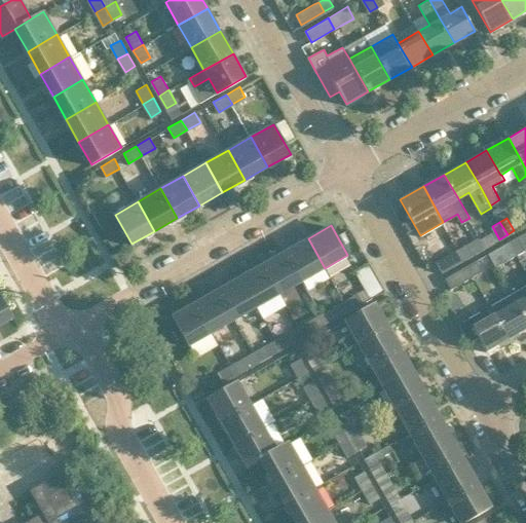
[(525,250),(517,236),(511,240),(518,254),(525,250)]
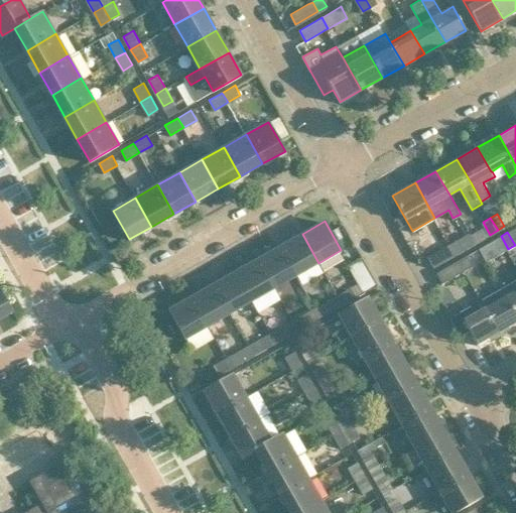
[(302,234),(280,246),(296,275),(318,263),(302,234)]
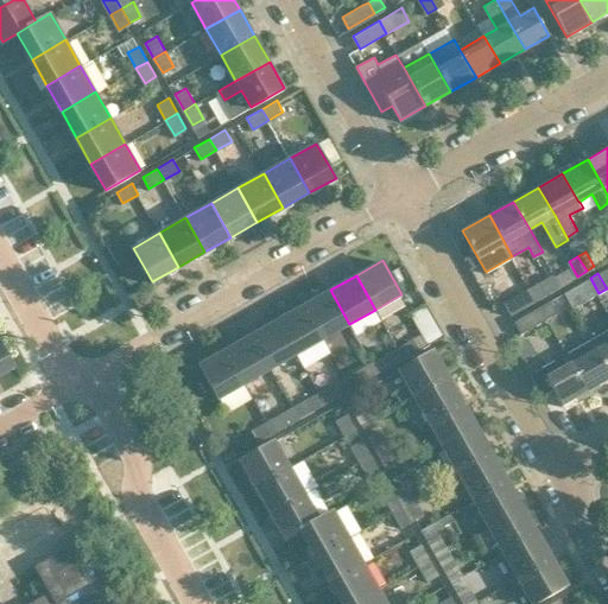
[(590,278),(581,283),(565,291),(574,307),(599,293),(590,278)]
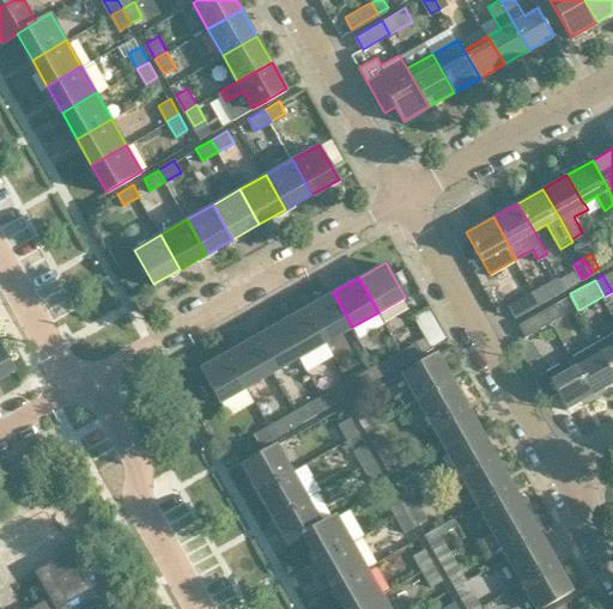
[(545,284),(534,290),(541,302),(552,297),(545,284)]
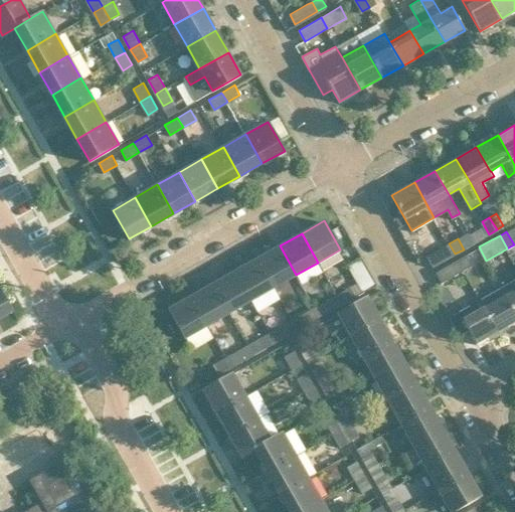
[(449,243),(445,246),(426,256),(433,267),(455,253),(449,243)]
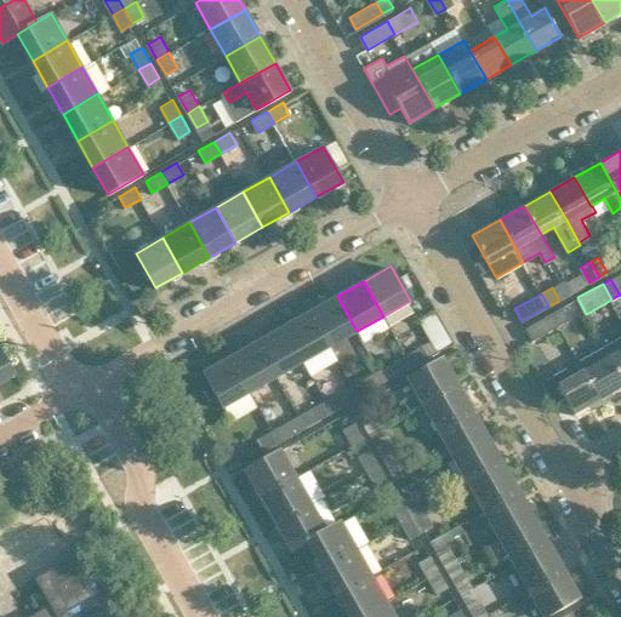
[(337,296),(311,312),(330,347),(357,331),(337,296)]
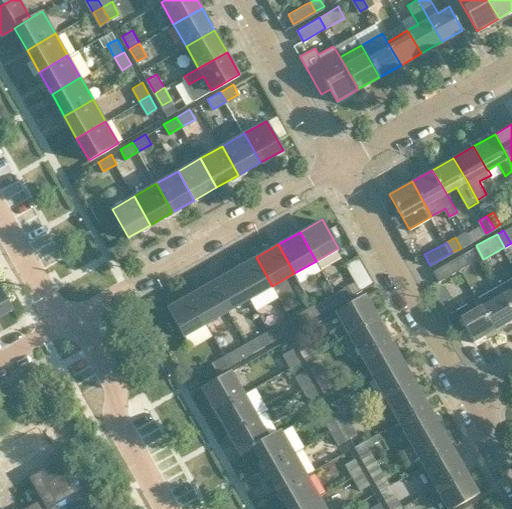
[(464,252),(455,257),(461,268),(470,263),(464,252)]
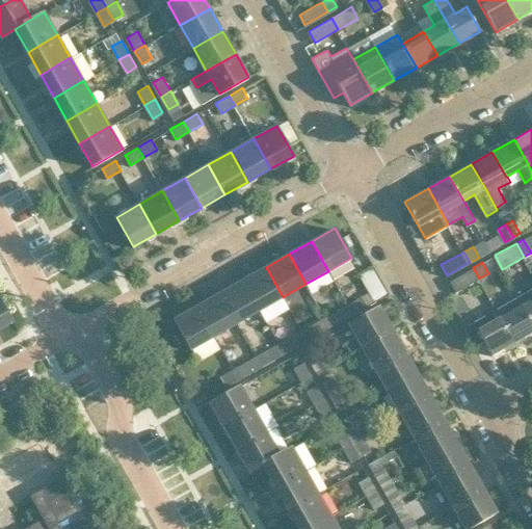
[(266,267),(243,280),(260,310),(283,297),(266,267)]
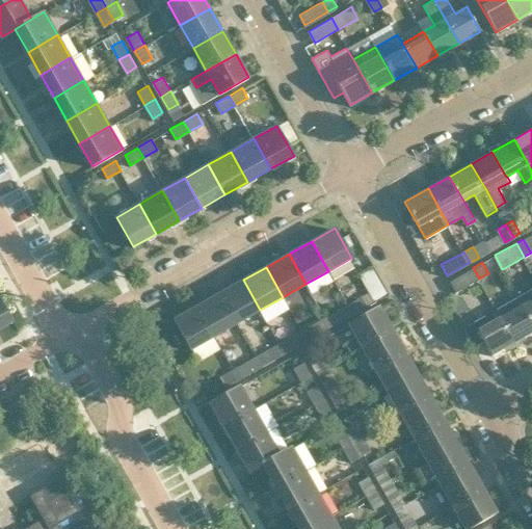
[(456,291),(479,279),(473,267),(450,281),(456,291)]
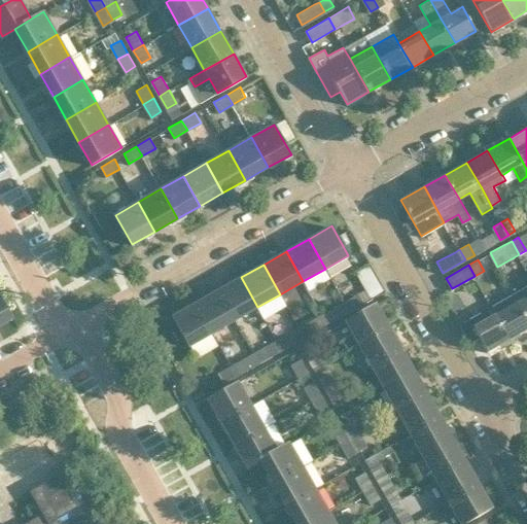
[(218,290),(235,320),(257,307),(241,277),(218,290)]
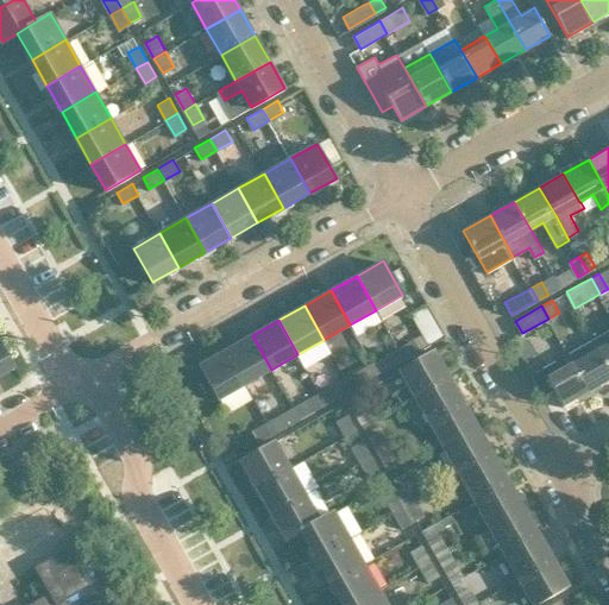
[(608,329),(592,339),(608,367),(608,329)]
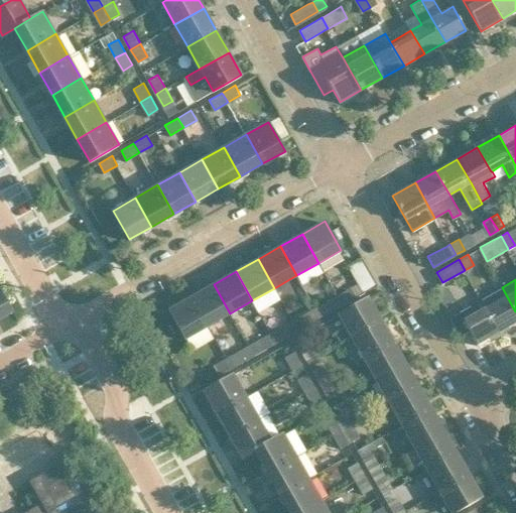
[(337,294),(342,304),(355,296),(364,292),(358,282),(350,287),(337,294)]
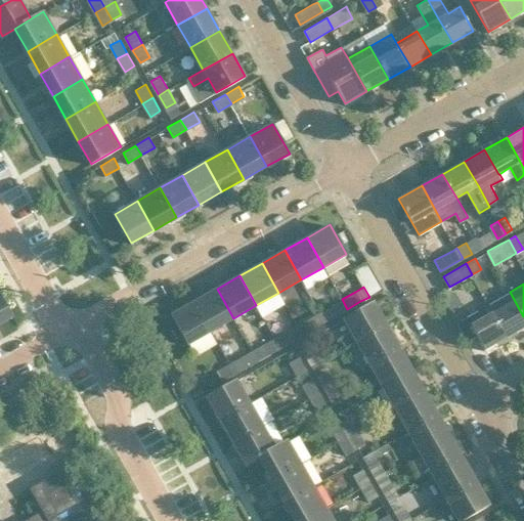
[(217,289),(194,301),(211,331),(233,318),(217,289)]
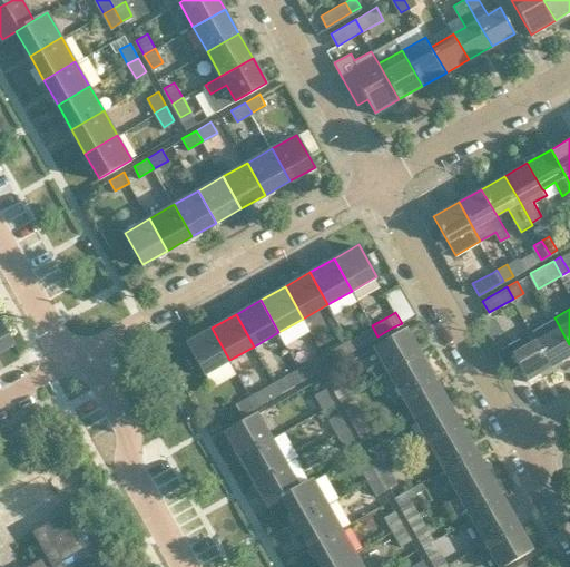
[(532,331),(537,340),(551,365),(569,354),(569,344),(554,318),(532,331)]
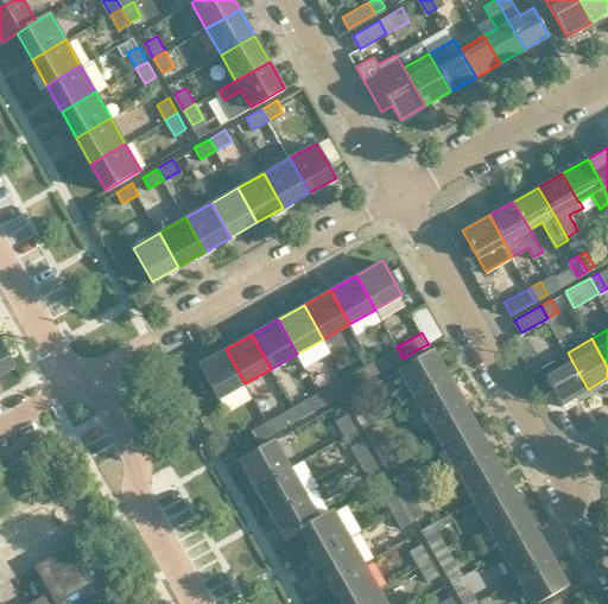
[(0,374),(14,367),(0,341),(0,374)]
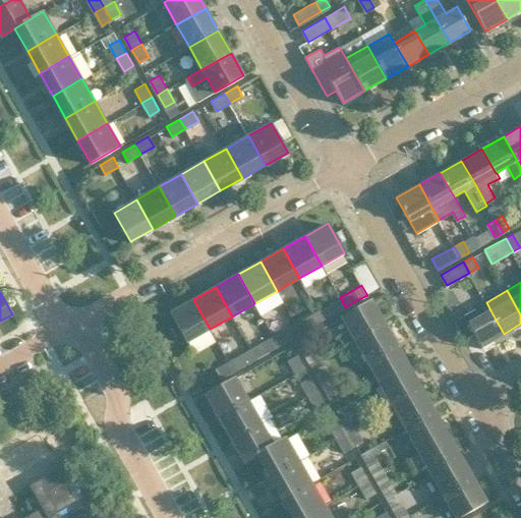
[(327,305),(332,314),(345,307),(340,297),(327,305)]
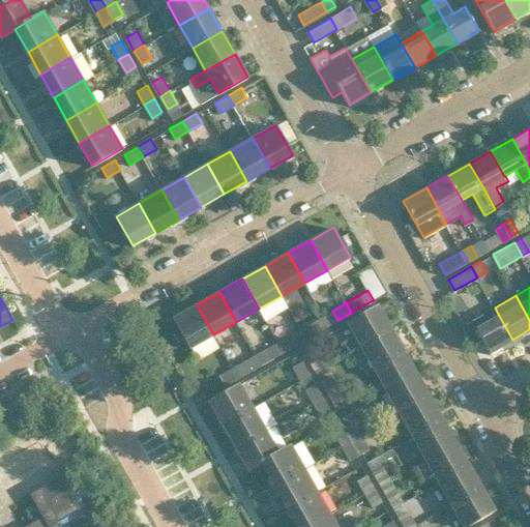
[(213,334),(197,304),(174,318),(190,348),(213,334)]
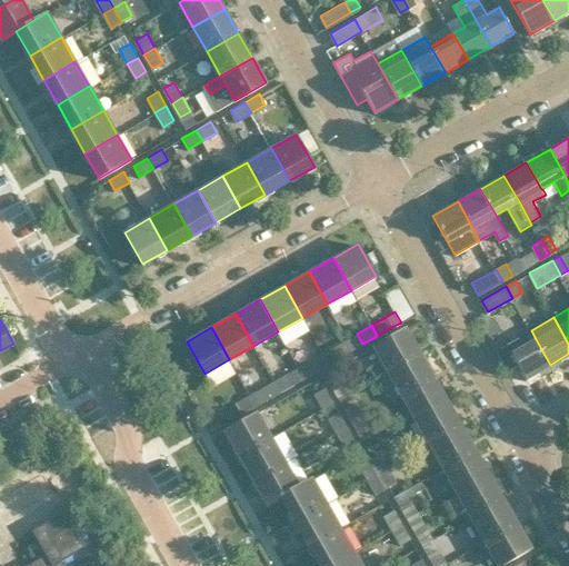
[(406,327),(373,346),(381,358),(368,366),(375,377),(388,370),(419,351),(406,327)]
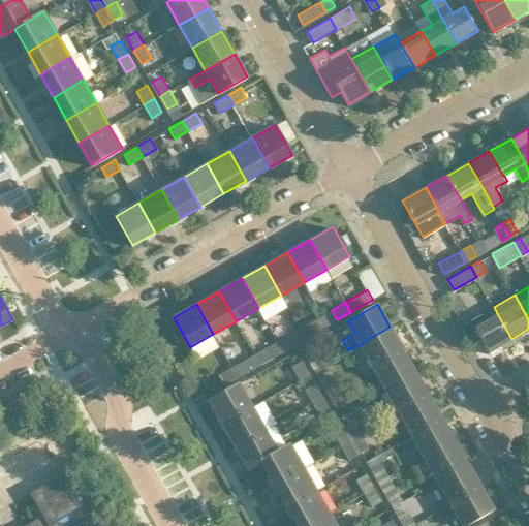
[(489,352),(511,339),(498,315),(494,307),(462,326),(472,343),(480,338),(489,352)]
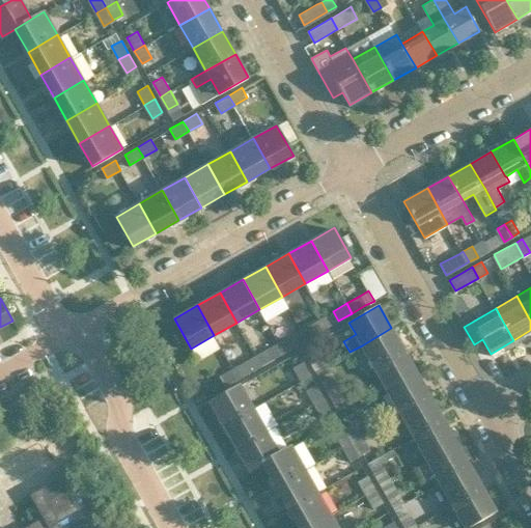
[(320,331),(314,322),(301,329),(307,339),(320,331)]
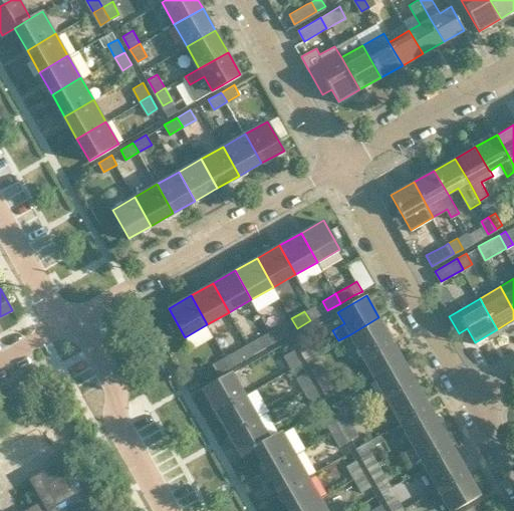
[(392,339),(378,317),(350,334),(363,356),(392,339)]
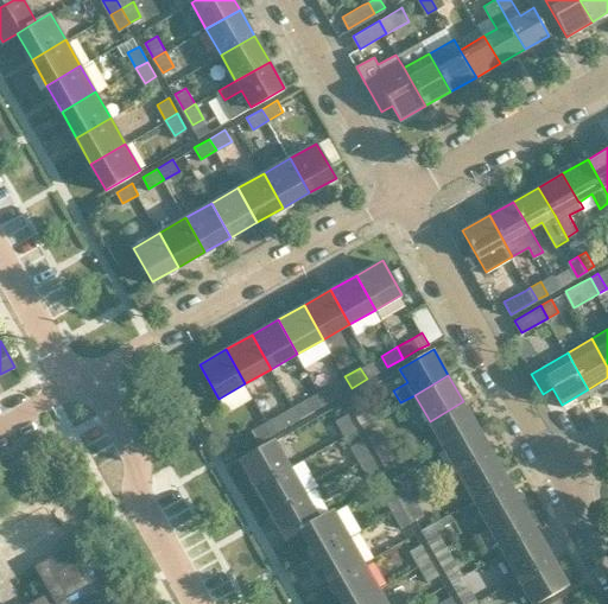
[(344,376),(329,386),(336,396),(352,388),(344,376)]
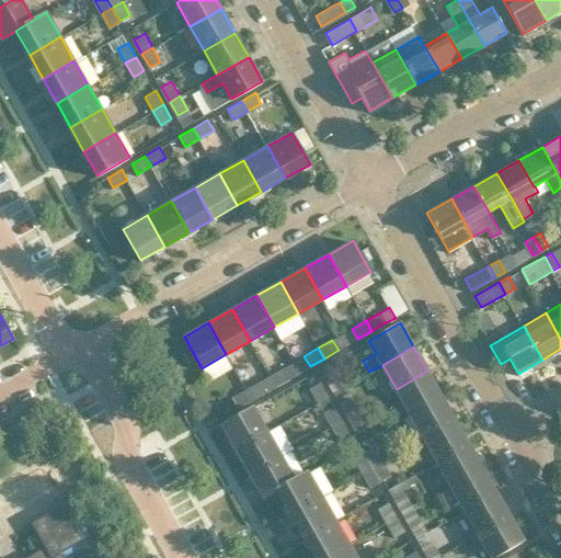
[(320,367),(327,378),(334,393),(345,387),(331,362),(320,367)]
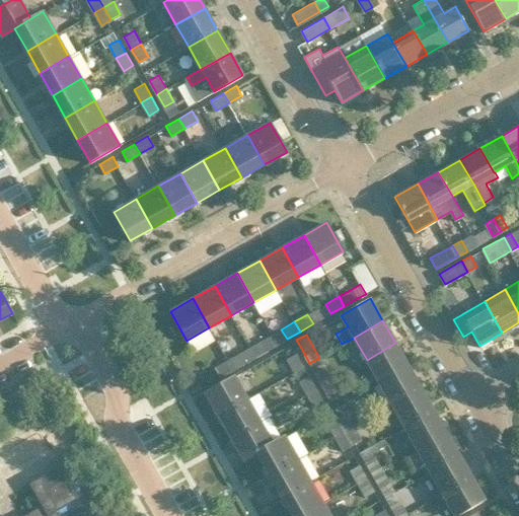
[(263,340),(249,348),(255,357),(268,350),(263,340)]
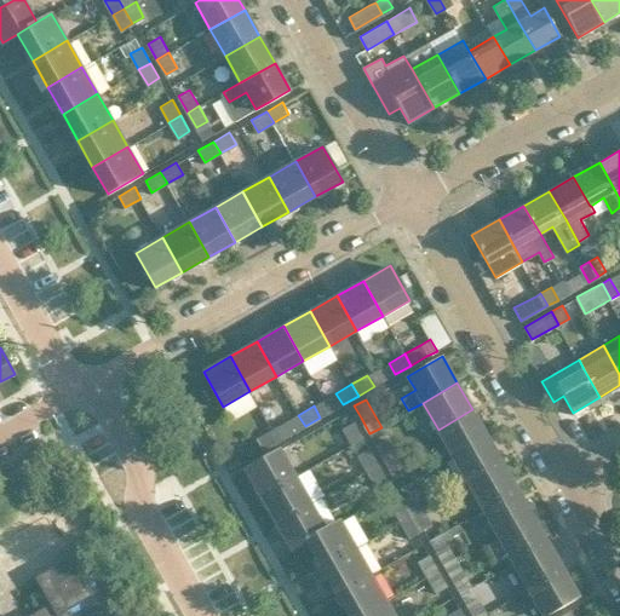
[(438,430),(453,456),(487,436),(472,409),(438,430)]
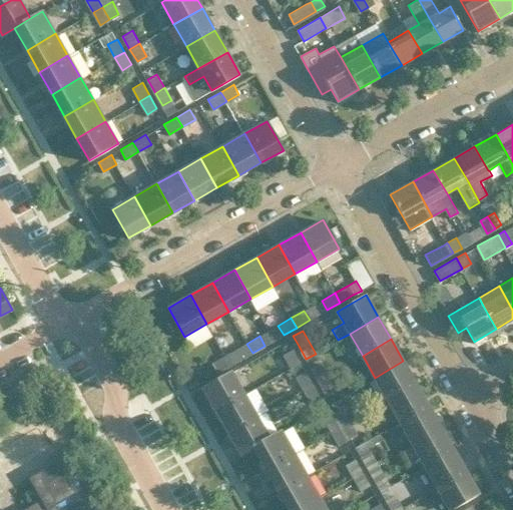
[(246,344),(234,351),(239,360),(252,353),(246,344)]
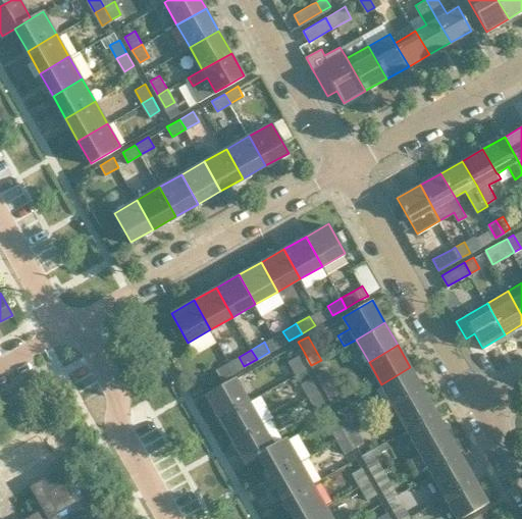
[(289,360),(297,373),(305,369),(306,368),(299,355),(289,360)]
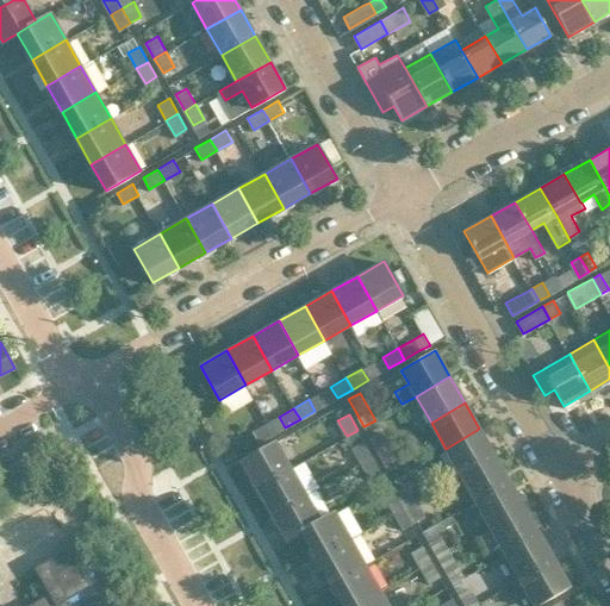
[(375,420),(363,426),(367,432),(378,426),(375,420)]
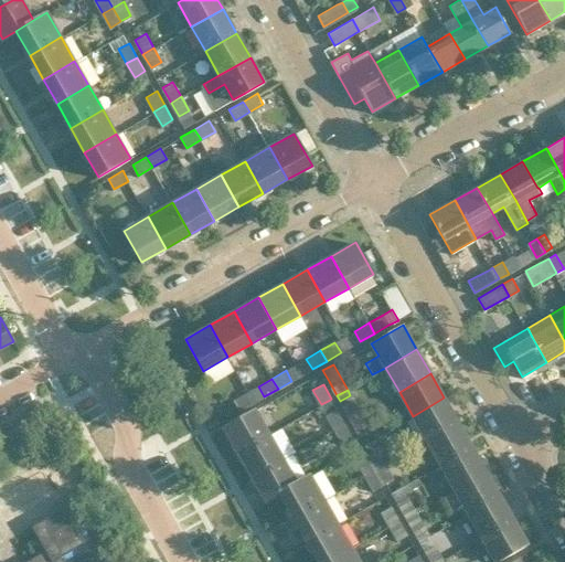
[(240,411),(254,402),(248,392),(234,400),(240,411)]
